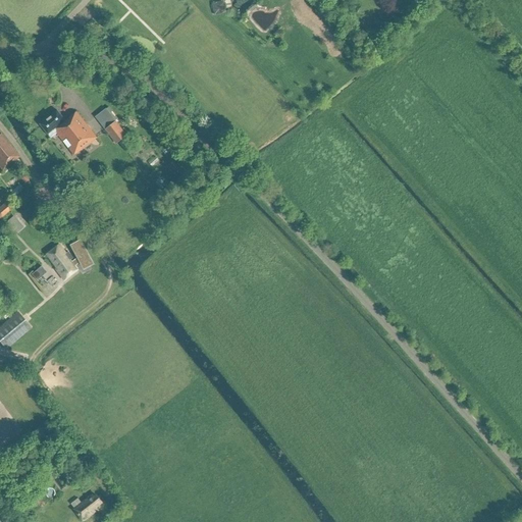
[(225,11),(223,0),(217,0),(213,0),(214,12),(225,11)]
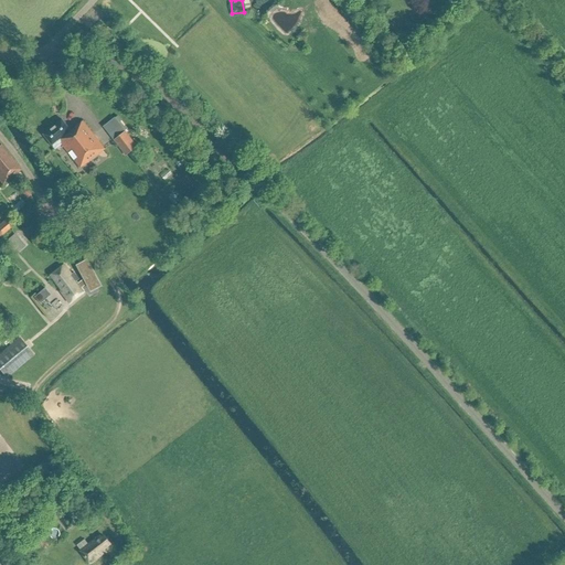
[(126,156),(138,147),(115,117),(103,126),(126,156)]
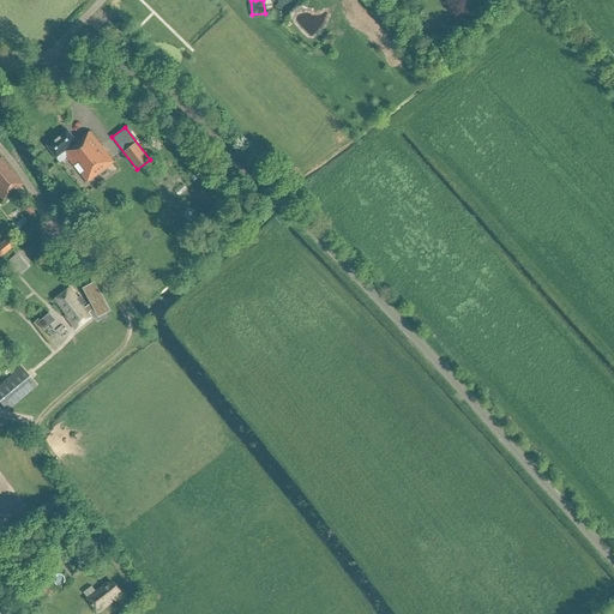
[(77,143),(67,130),(47,146),(60,163),(67,157),(86,184),(113,163),(90,132),(77,143)]
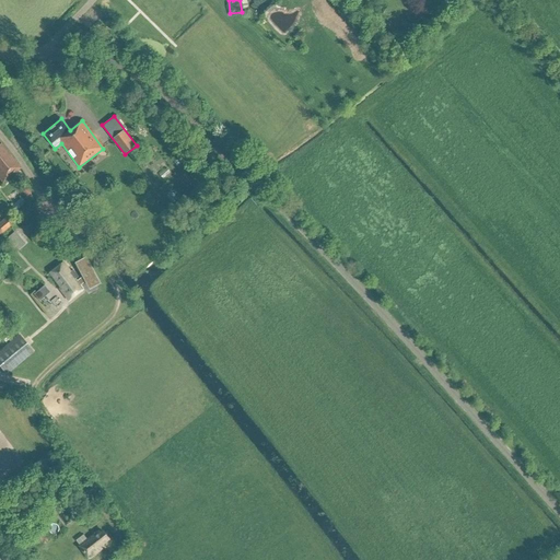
[(0,178),(2,183),(14,173),(13,172),(19,167),(0,143),(0,178)]
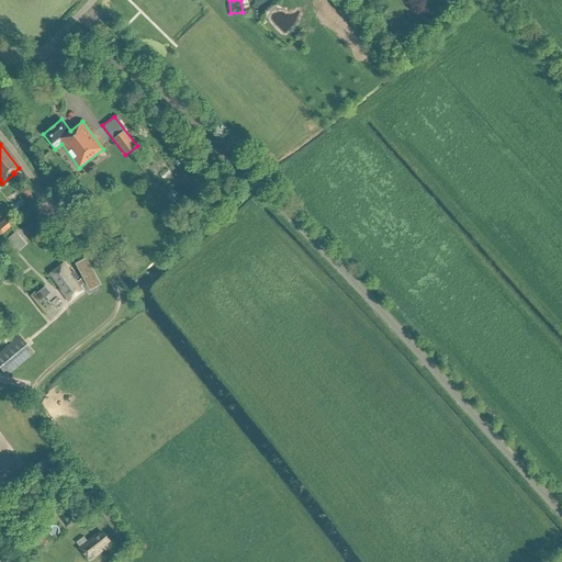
[(135,148),(128,154),(135,161),(142,156),(135,148)]
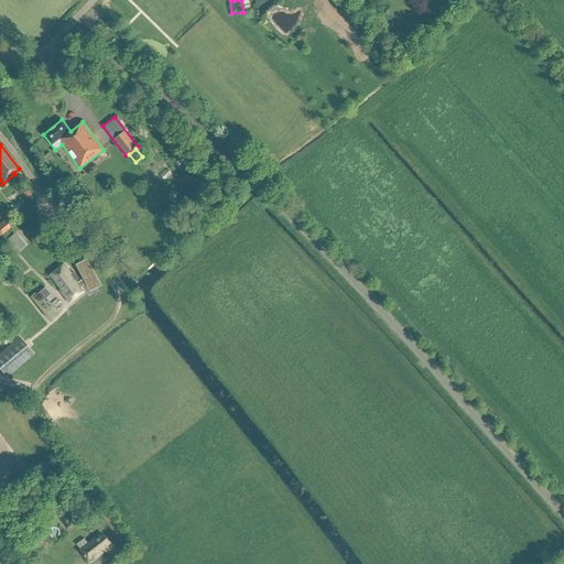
[(0,236),(11,226),(6,219),(0,223),(0,236)]
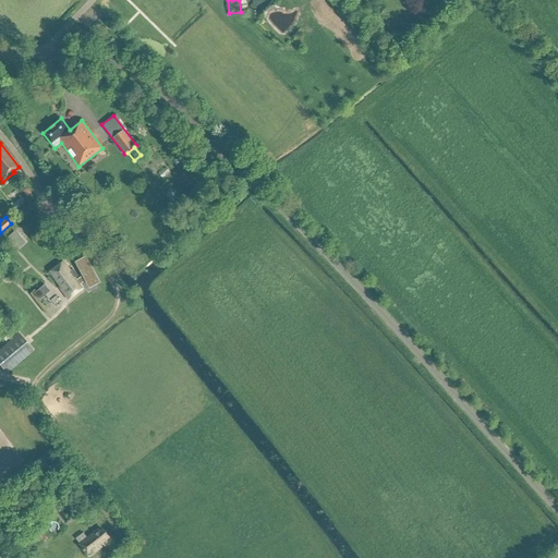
[(15,229),(2,239),(13,251),(25,241),(15,229)]
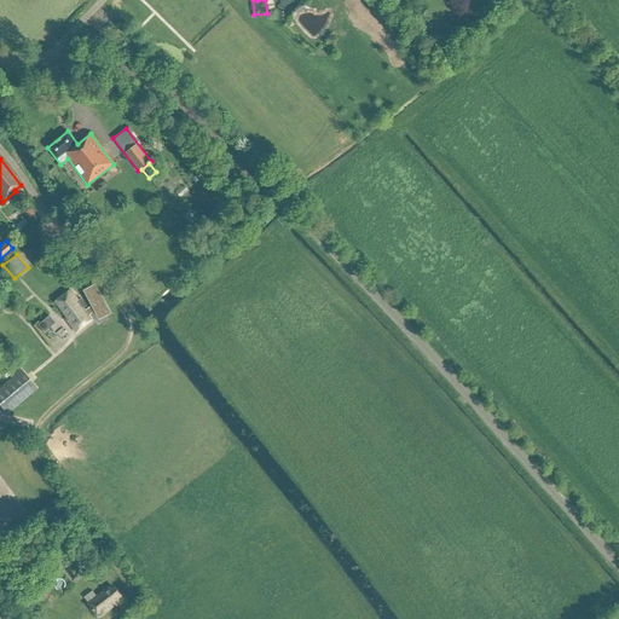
[(111,313),(96,284),(84,290),(91,306),(86,311),(84,308),(87,306),(81,299),(79,300),(70,290),(53,302),(67,318),(64,319),(75,334),(93,320),(90,316),(94,312),(99,319),(111,313)]
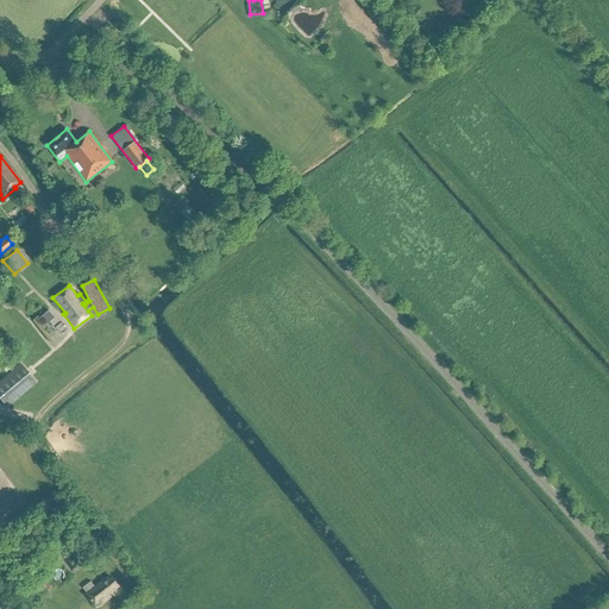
[(44,326),(56,315),(49,308),(37,319),(44,326)]
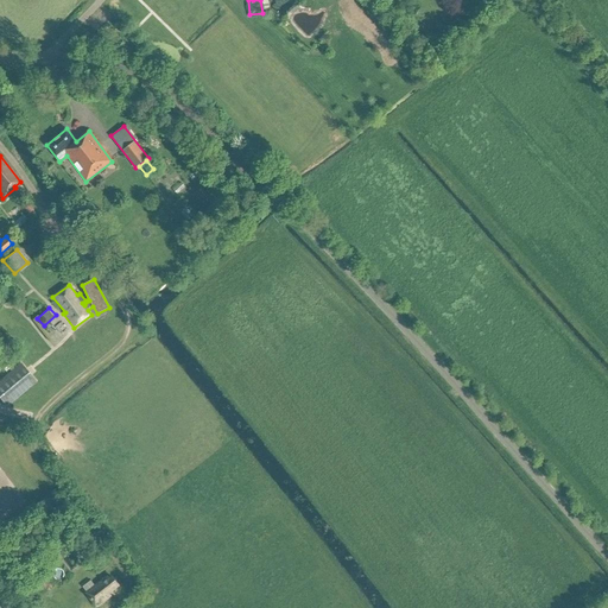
[(0,399),(6,406),(36,381),(19,362),(0,378),(0,399)]
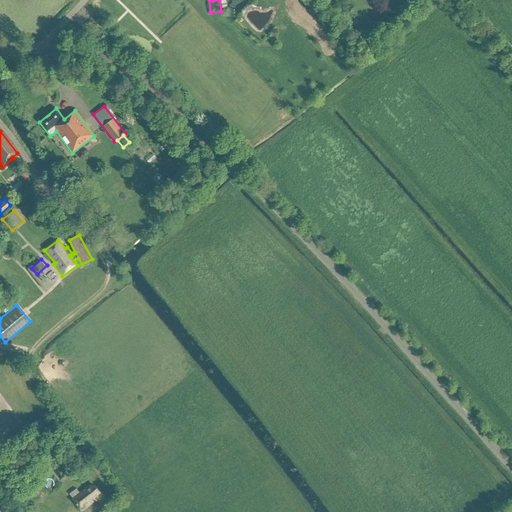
[(73,498),(72,499),(81,510),(92,501),(90,499),(99,492),(94,485),(91,487),(90,485),(80,493),(76,489),(70,494),(73,498)]
